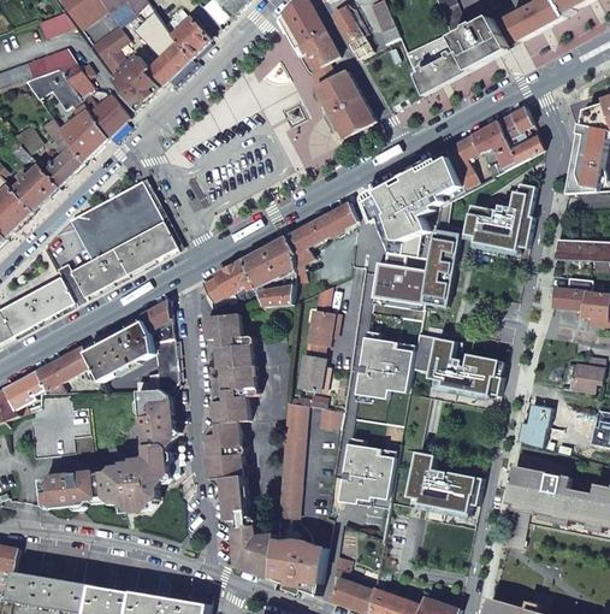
[(77,28),(92,17),(80,0),(60,0),(58,3),(77,28)]
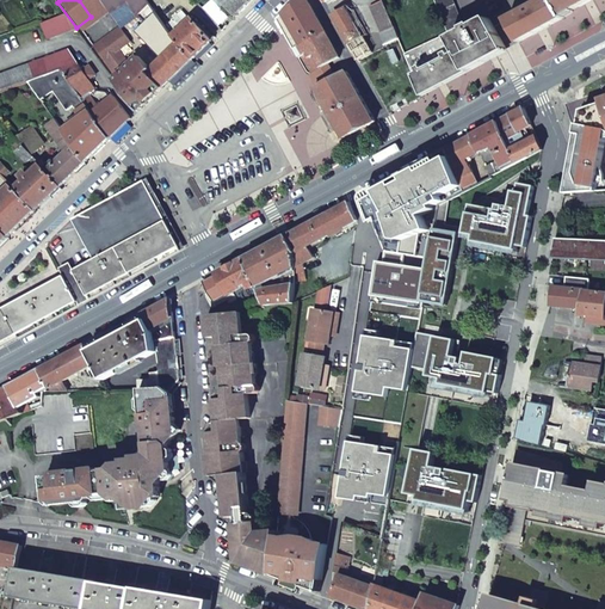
[(97,13),(87,0),(79,0),(91,17),(97,13)]
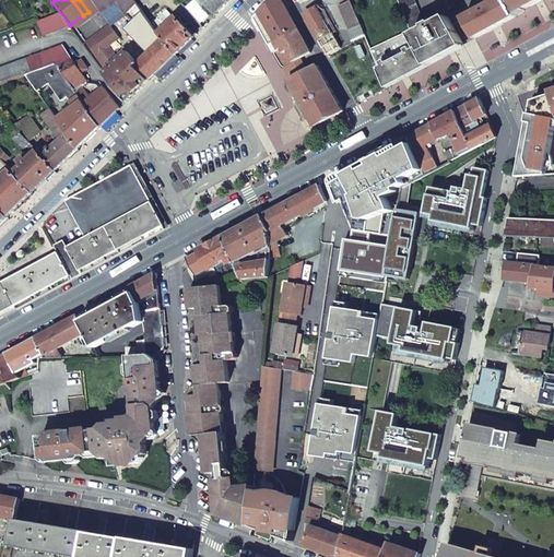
[(95,7),(91,0),(80,0),(89,12),(95,7)]
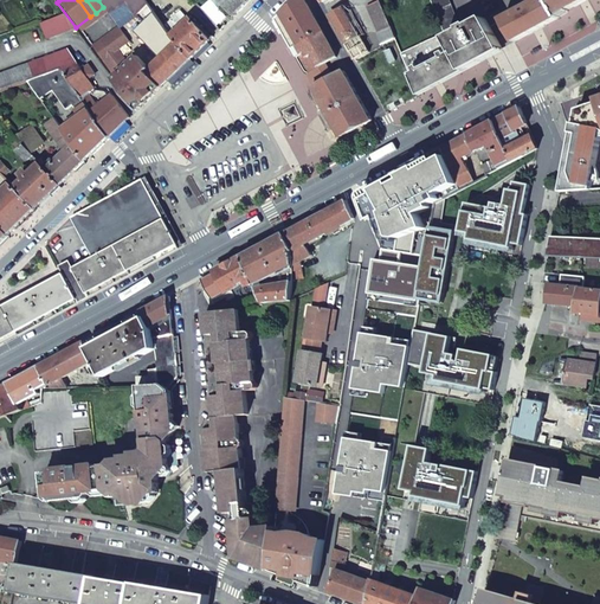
[(159,83),(187,57),(167,33),(159,23),(143,1),(142,0),(98,0),(103,7),(107,11),(122,0),(124,0),(150,36),(144,42),(157,56),(146,65),(159,83)]
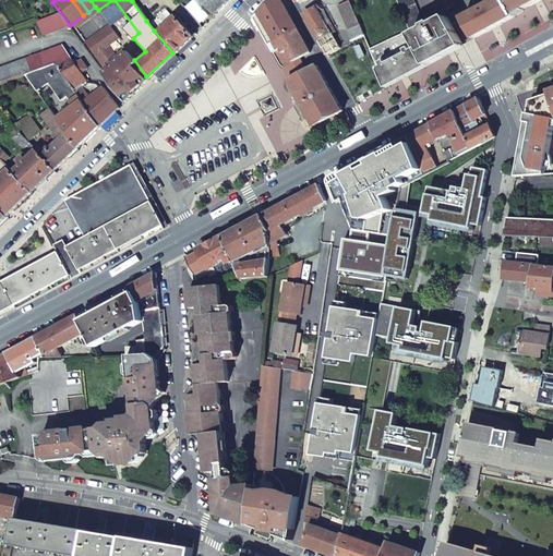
[(201,0),(213,13),(226,0),(201,0)]
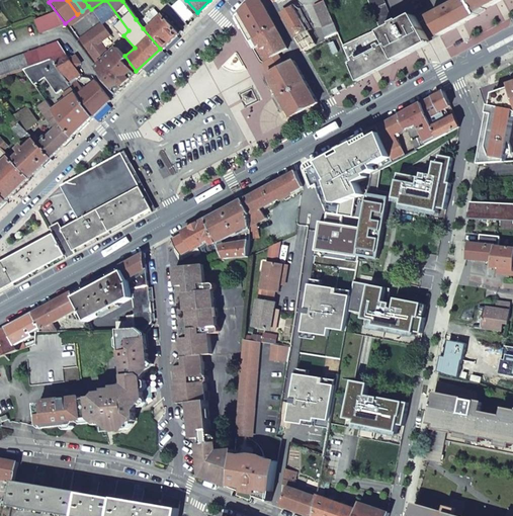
[(262,60),(274,53),(284,47),(257,0),(245,0),(231,13),(250,47),(254,45),(262,60)]
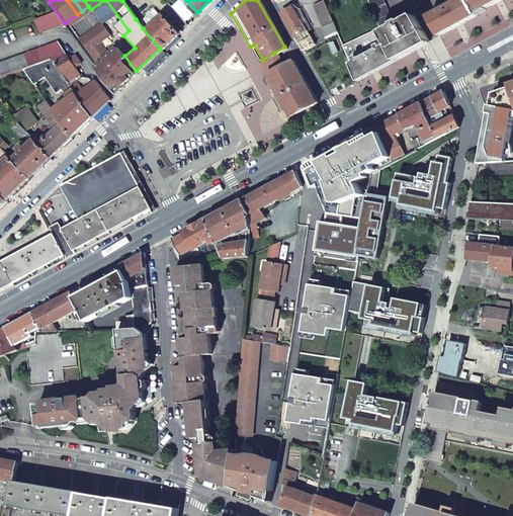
[(329,32),(334,30),(321,0),(319,0),(310,4),(318,25),(325,22),(329,32)]
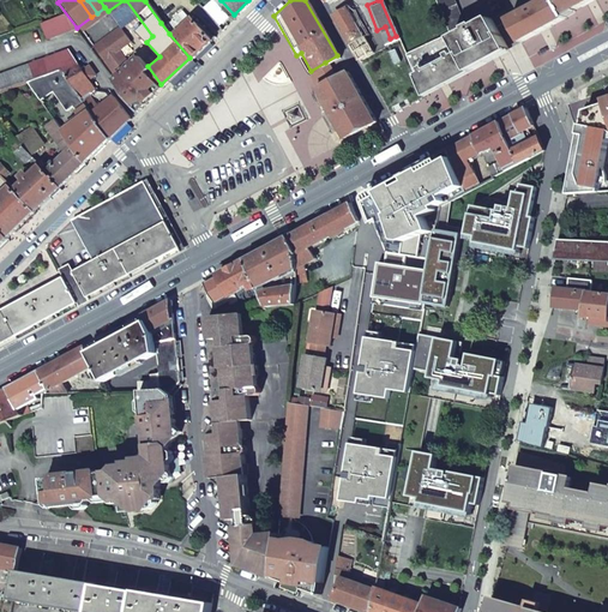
[(504,47),(487,16),(473,23),(471,22),(462,27),(461,23),(459,23),(450,0),(432,0),(445,31),(402,51),(420,93),(504,47)]
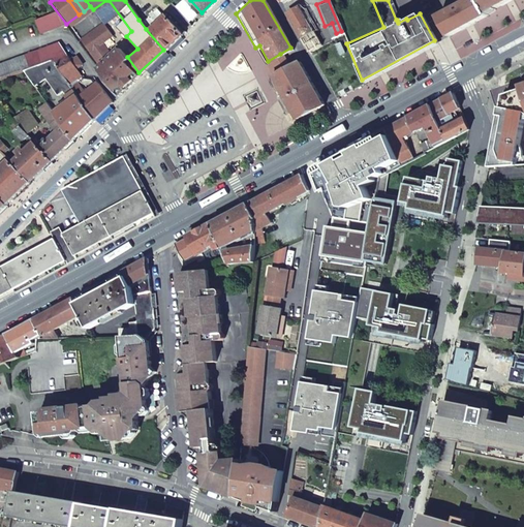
[(483,11),(475,0),(462,0),(435,16),(445,34),(484,13),(483,11)]
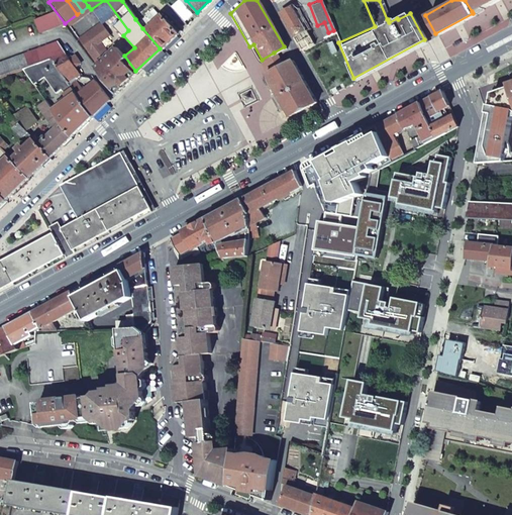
[(465,0),(472,11),(492,0),(465,0)]
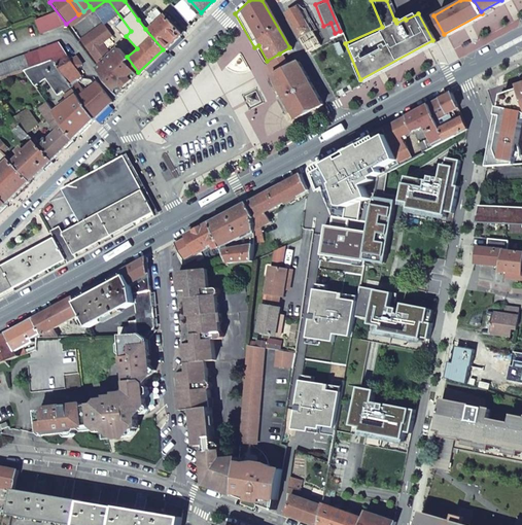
[(297,5),(283,11),(298,36),(310,29),(297,5)]
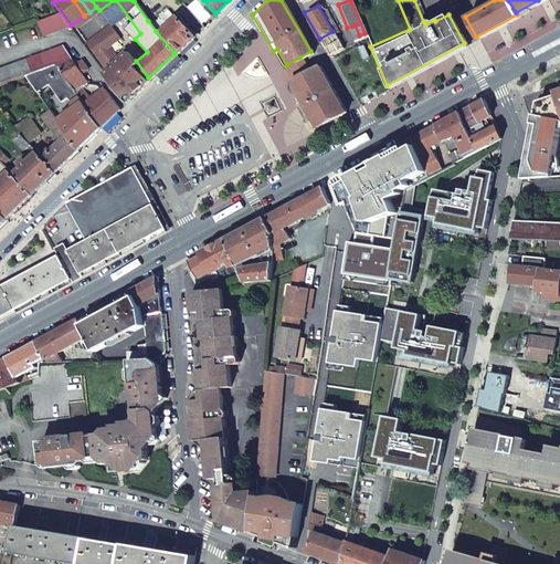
[(201,27),(205,22),(192,7),(188,11),(201,27)]
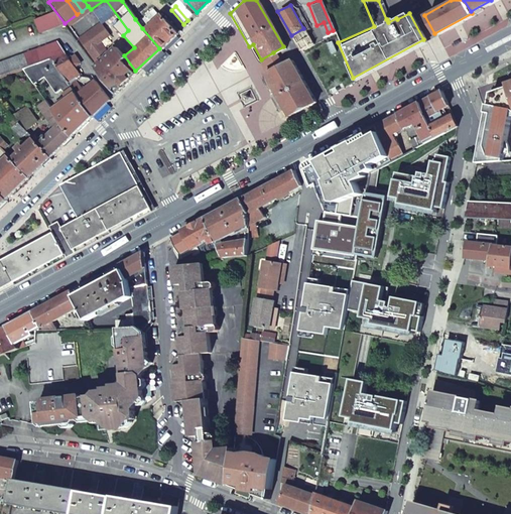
[(60,22),(52,11),(32,19),(37,30),(60,22)]
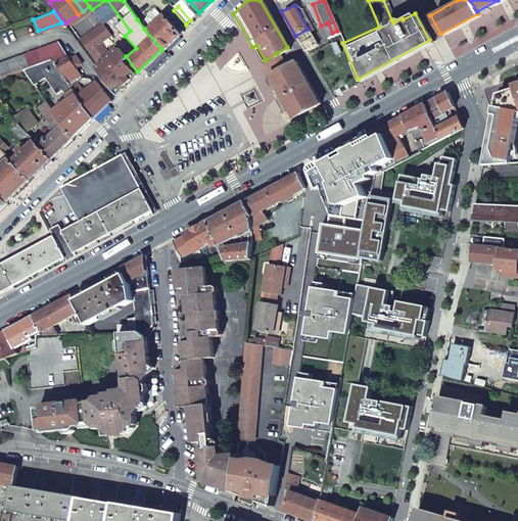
[(504,20),(514,15),(511,11),(502,16),(504,20)]
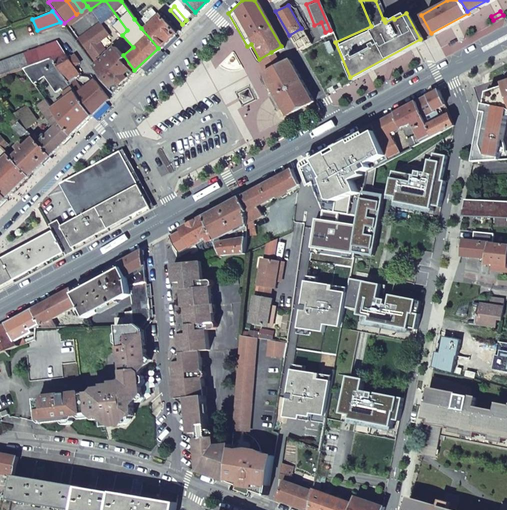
[(158,48),(174,32),(156,13),(141,28),(158,48)]
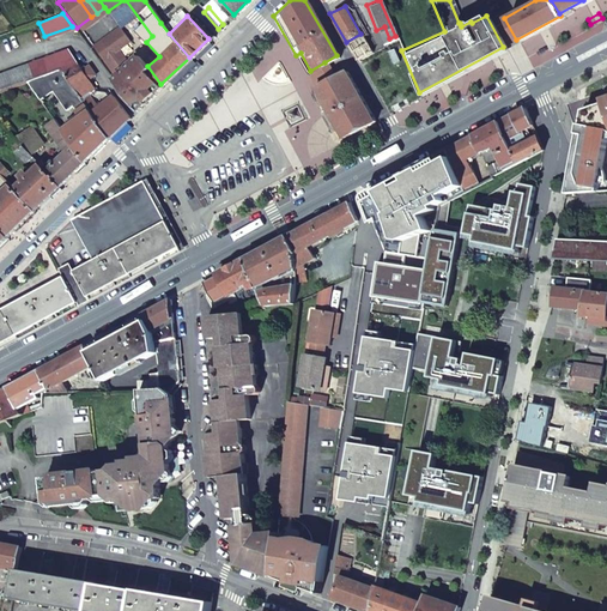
[(134,110),(161,84),(147,66),(145,68),(133,56),(126,62),(115,48),(128,40),(117,25),(90,46),(113,77),(110,79),(121,94),(134,110)]
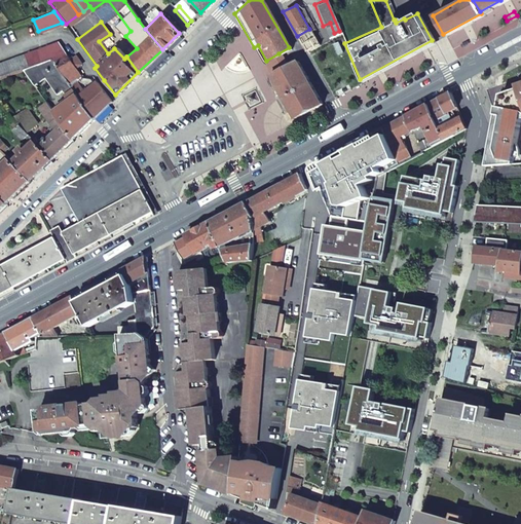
[(322,26),(327,36),(334,33),(330,23),(323,26),(322,26)]
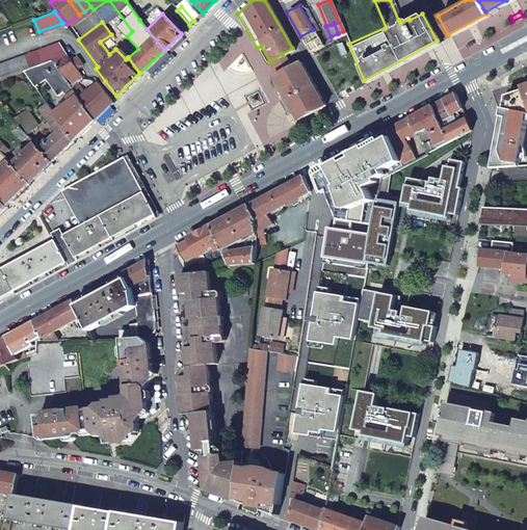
[(93,118),(110,102),(96,82),(83,93),(76,81),(81,77),(74,68),(79,62),(74,55),(69,58),(55,41),(34,48),(44,60),(48,58),(93,118)]
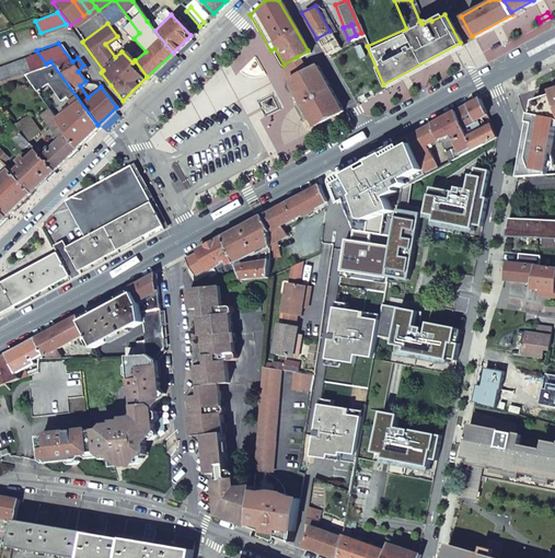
[(0,79),(21,72),(46,64),(36,50),(0,64),(0,79)]
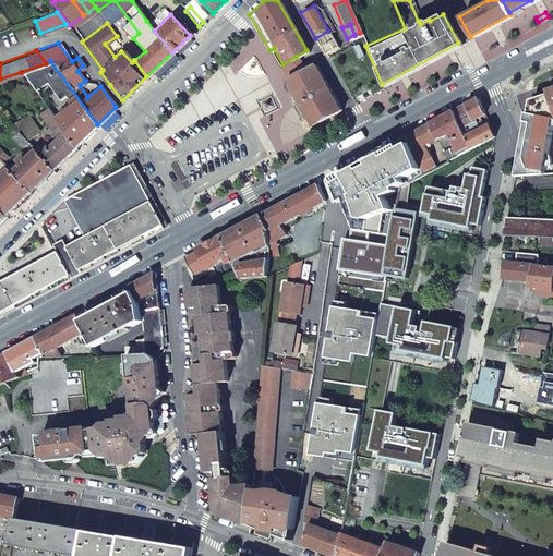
[(300,64),(296,57),(283,64),(280,65),(284,73),(300,64)]
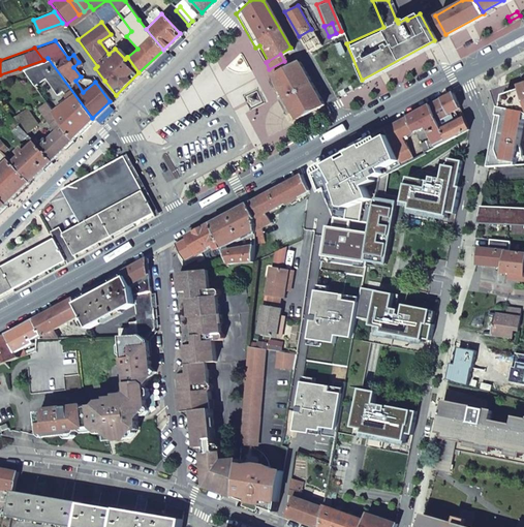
[(48,58),(43,60),(20,68),(32,85),(42,78),(54,94),(60,90),(67,100),(51,112),(70,138),(92,118),(48,58)]
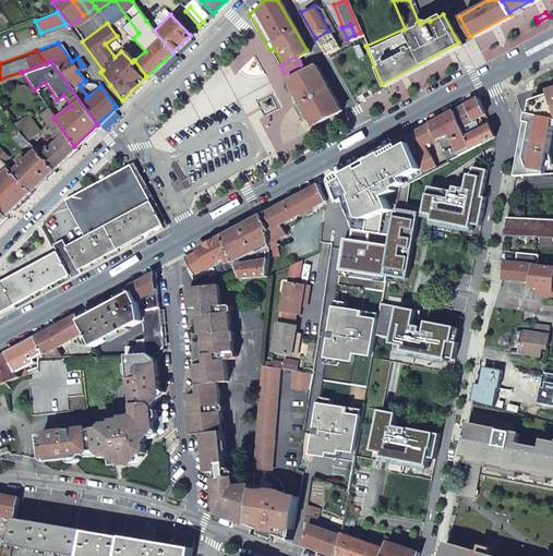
[(285,79),(307,117),(310,122),(311,125),(339,109),(313,63),(302,69),(286,77),(285,79)]
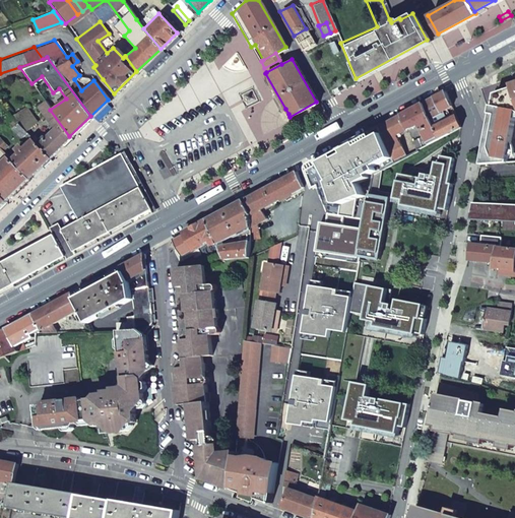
[(281,64),(279,60),(264,68),(266,72),(281,64)]
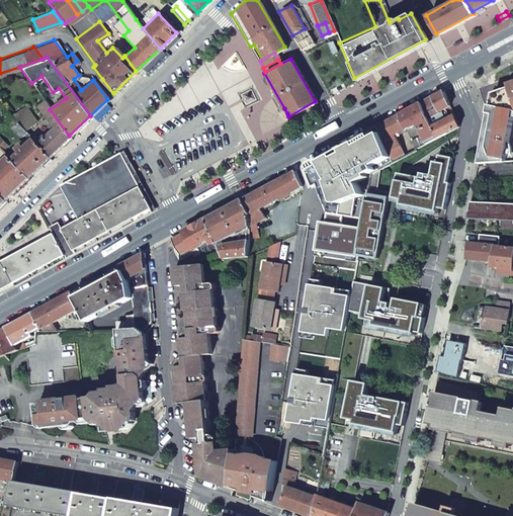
[(512,80),(505,83),(488,89),(475,162),(501,161),(509,115),(512,113),(512,80)]
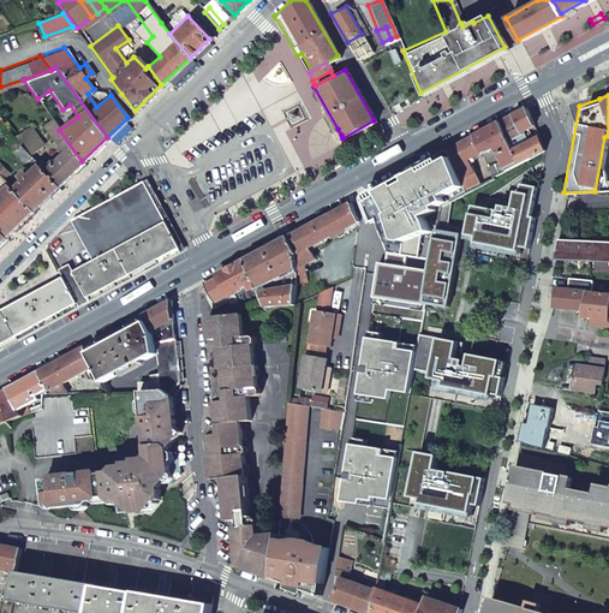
[(497,119),(517,161),(543,148),(537,135),(524,141),(520,135),(519,131),(532,124),(524,105),(513,111),(497,119)]
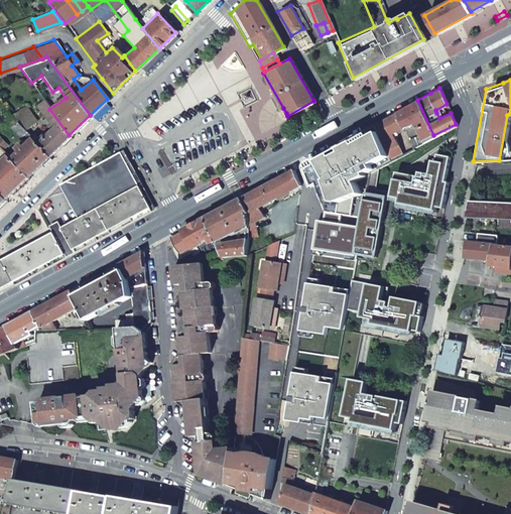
[(48,155),(69,135),(49,109),(42,99),(35,105),(52,128),(36,143),(48,155)]
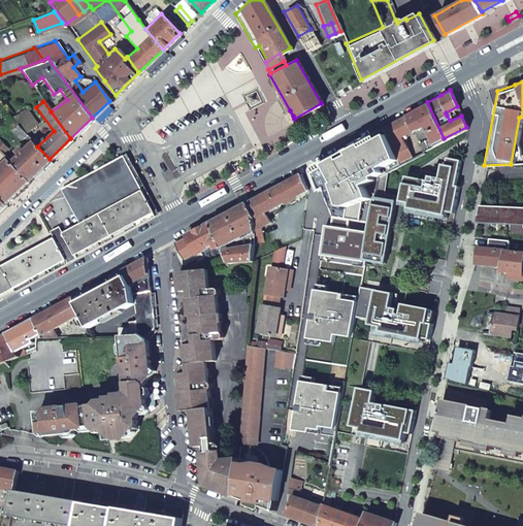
[(421,151),(444,138),(427,102),(404,114),(412,130),(422,125),(427,135),(416,141),(421,153),(421,151)]
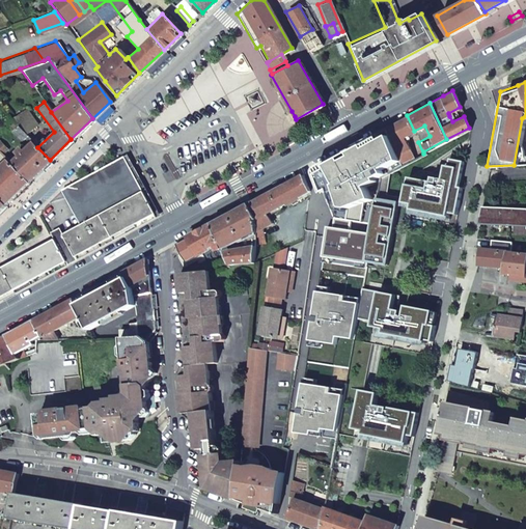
[(461,110),(460,107),(448,113),(449,116),(461,110)]
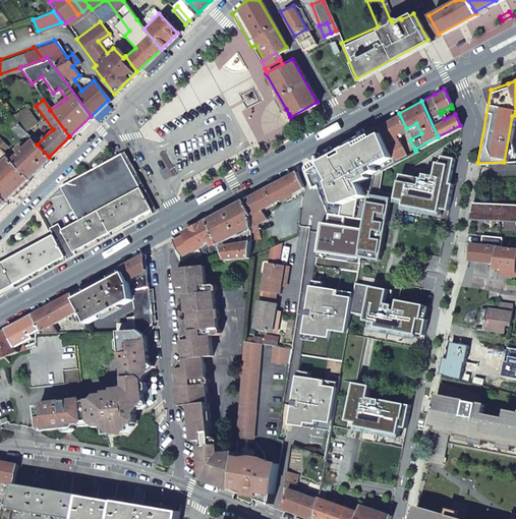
[(10,116),(23,130),(34,121),(23,106),(10,116)]
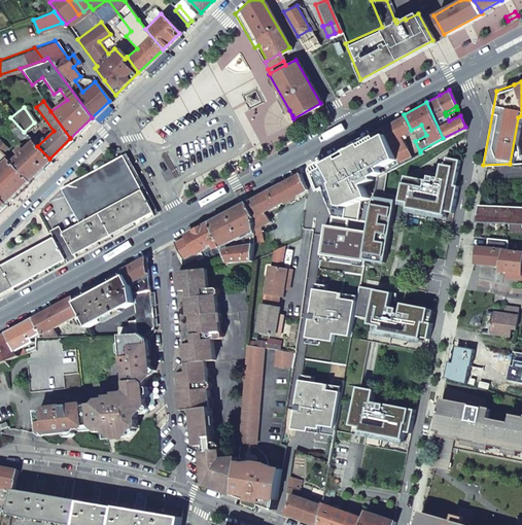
[(10,117),(7,113),(0,120),(10,131),(11,130),(20,138),(25,133),(24,132),(10,117)]
